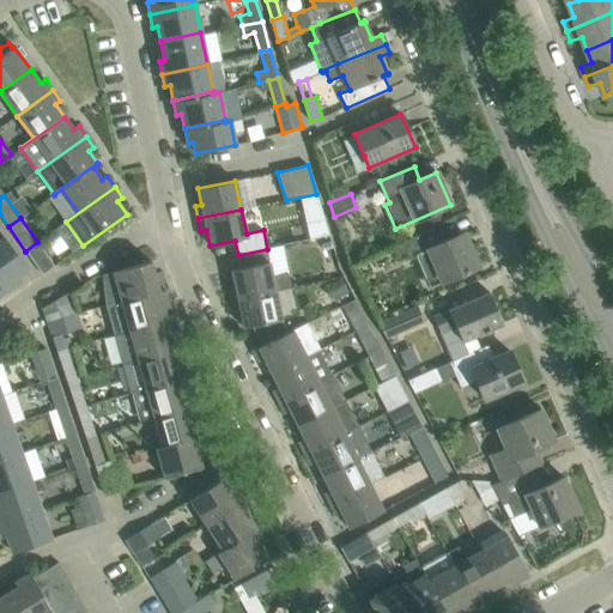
[(307,223),(309,240),(329,235),(323,219),(307,223)]
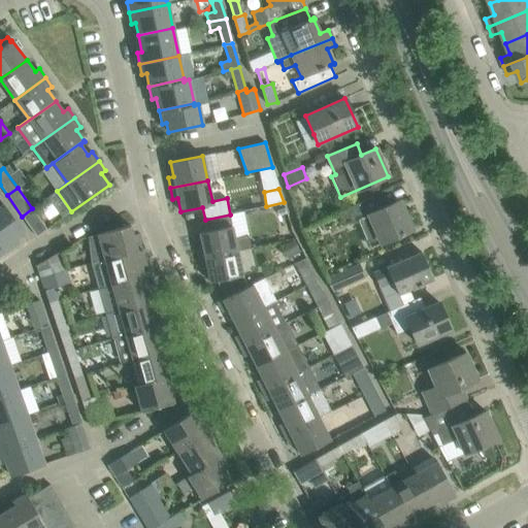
[(382,193),(363,201),(338,212),(344,227),(358,221),(364,233),(370,248),(382,242),(411,230),(399,201),(388,205),(382,193)]
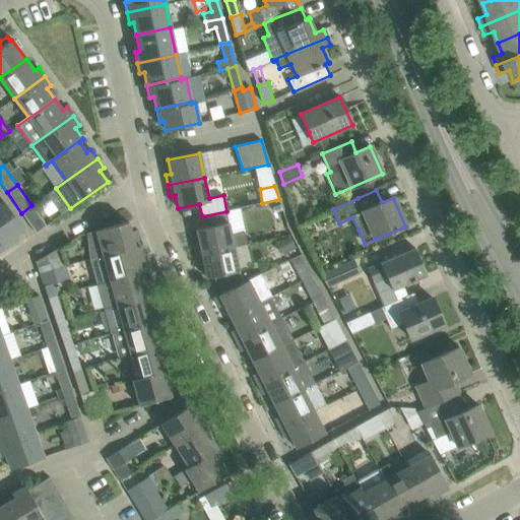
[(3,201),(0,203),(0,241),(4,248),(17,238),(15,234),(22,229),(3,201)]
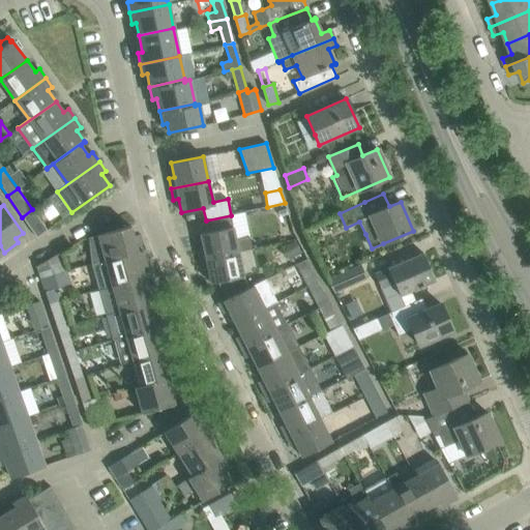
[(32,209),(22,217),(36,237),(47,230),(32,209)]
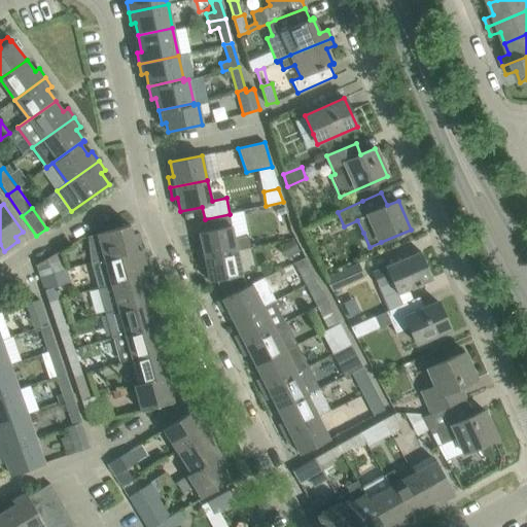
[(197,247),(199,258),(237,250),(249,247),(247,236),(234,238),(230,214),(205,219),(207,231),(199,233),(202,246),(197,247)]
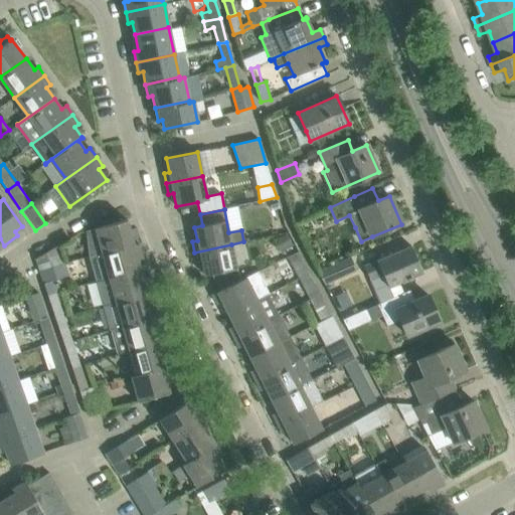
[(127,219),(86,230),(89,258),(138,243),(134,228),(129,229),(127,219)]
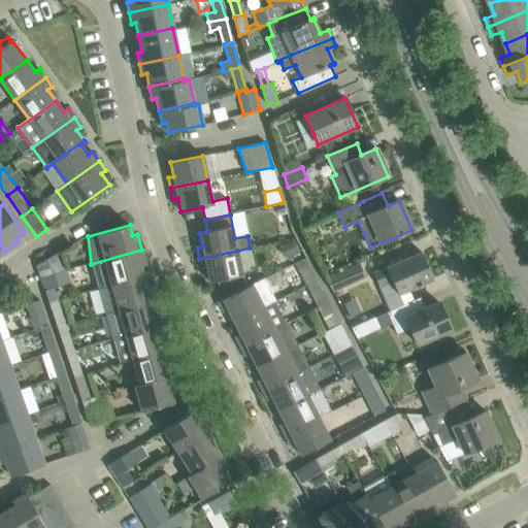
[(299,252),(293,239),(281,245),(287,258),(299,252)]
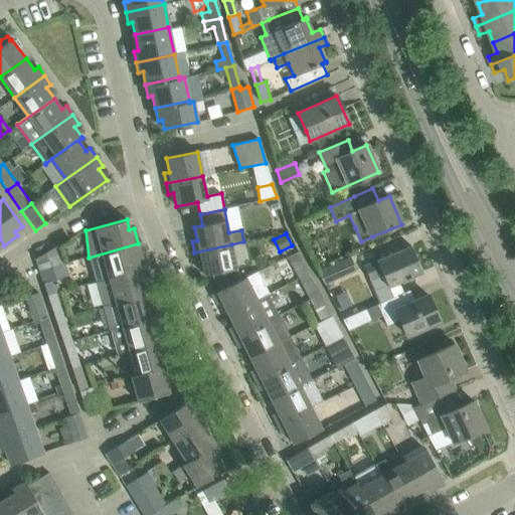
[(138,243),(89,258),(89,259),(96,282),(140,270),(138,259),(142,258),(138,243)]
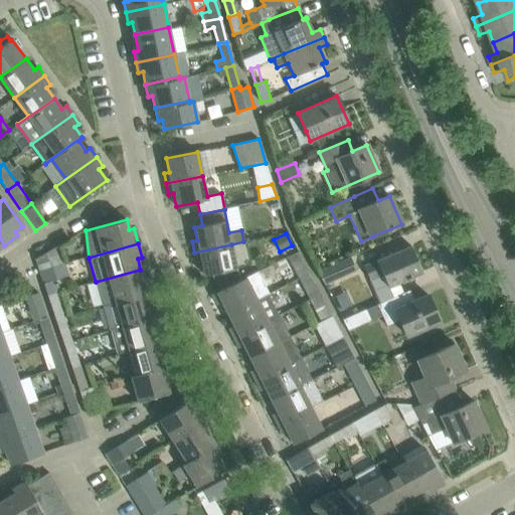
[(231,244),(194,252),(197,263),(202,262),(205,276),(211,274),(219,291),(212,295),(245,279),(245,278),(241,280),(235,270),(231,244)]
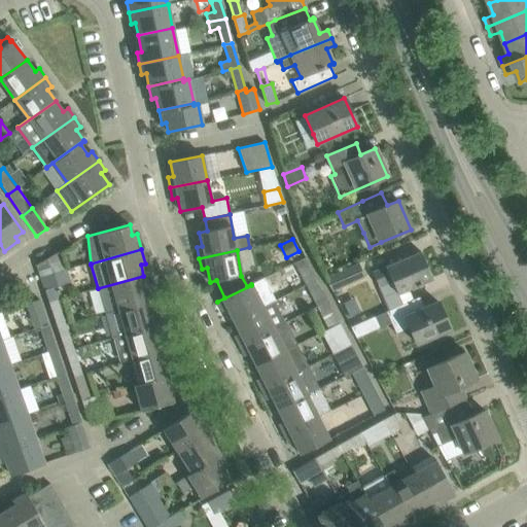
[(420,251),(373,273),(378,286),(389,310),(401,305),(413,300),(408,288),(416,285),(417,286),(421,285),(420,283),(432,278),(420,251)]
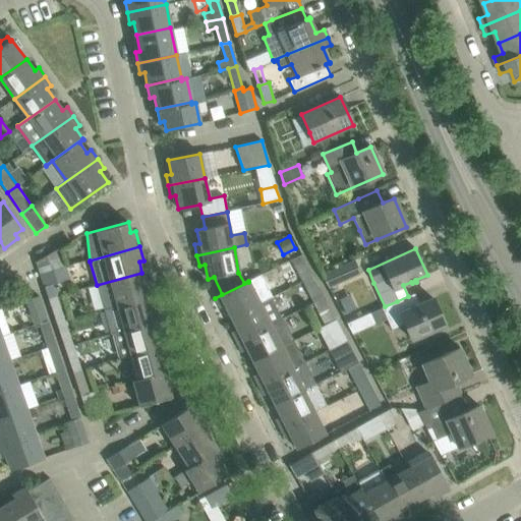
[(60,254),(36,263),(41,276),(65,268),(60,254)]
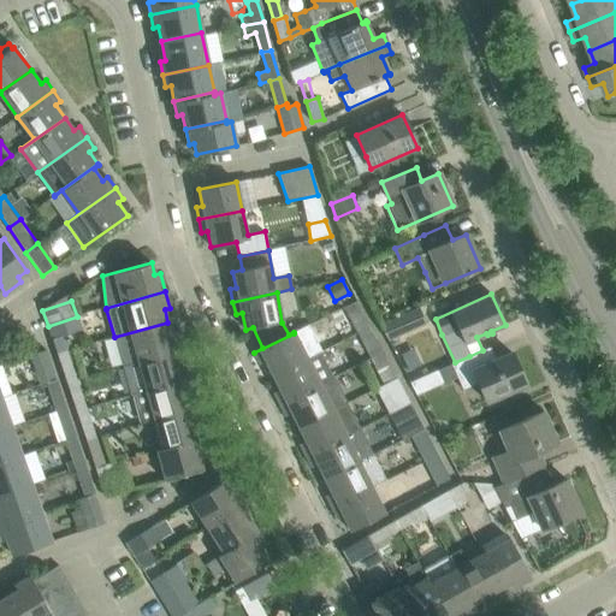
[(388,339),(427,323),(420,308),(381,325),(388,339)]
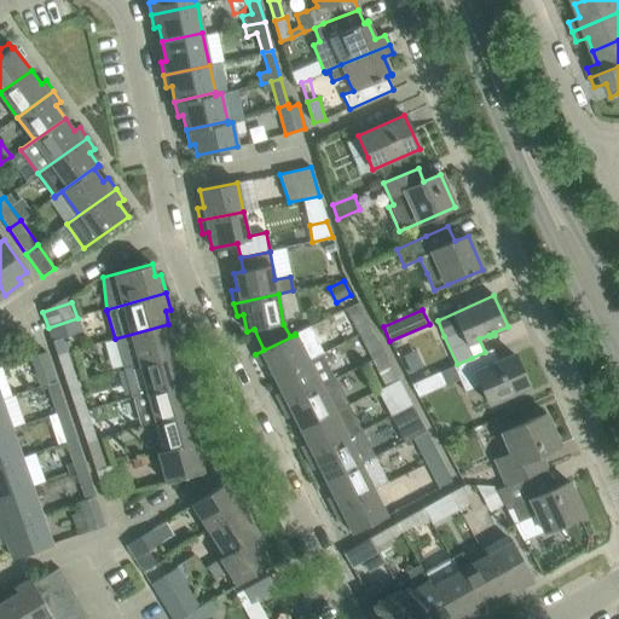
[(365,316),(353,322),(360,335),(372,329),(365,316)]
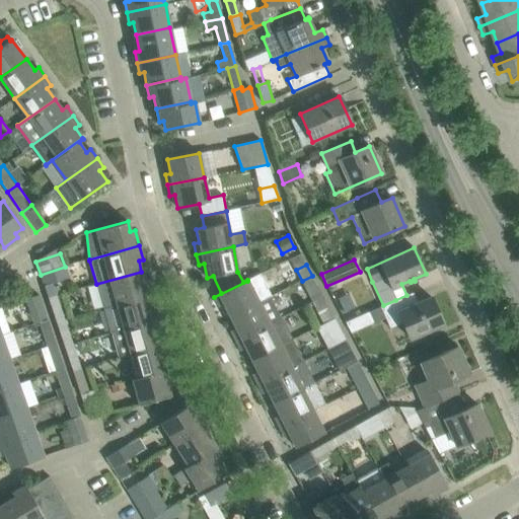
[(65,267),(41,275),(49,298),(57,296),(54,287),(53,283),(69,278),(65,267)]
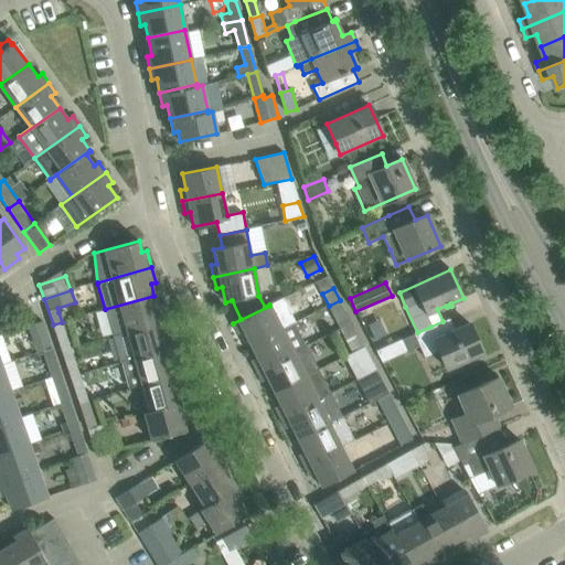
[(153,296),(105,309),(113,336),(114,336),(167,320),(162,305),(157,306),(153,296)]
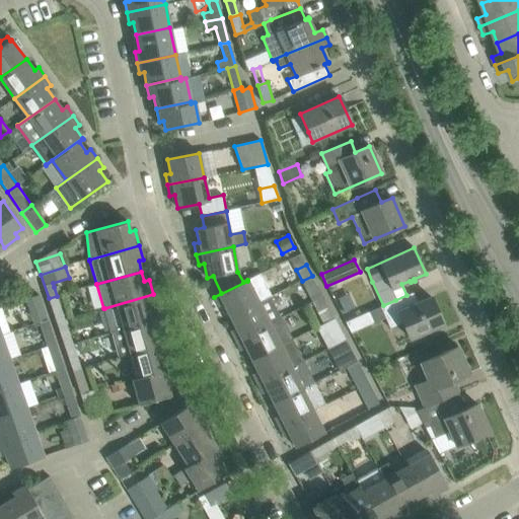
[(247,281),(214,297),(219,306),(224,304),(230,316),(270,297),(272,296),(261,274),(247,281)]
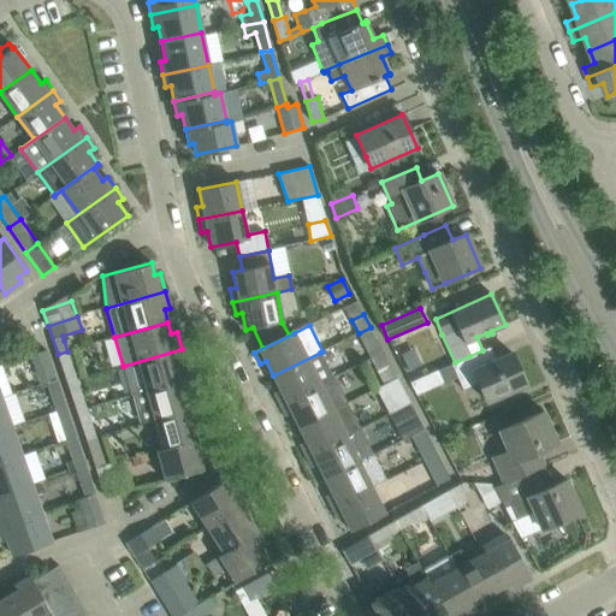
[(378,341),(365,347),(371,359),(384,353),(378,341)]
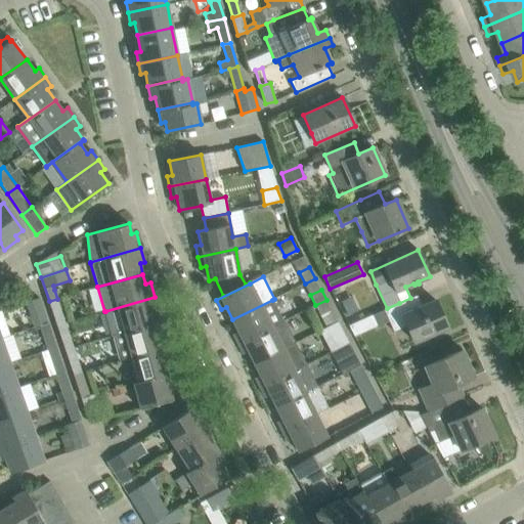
[(155,297),(105,311),(113,336),(157,323),(154,313),(159,312),(155,297)]
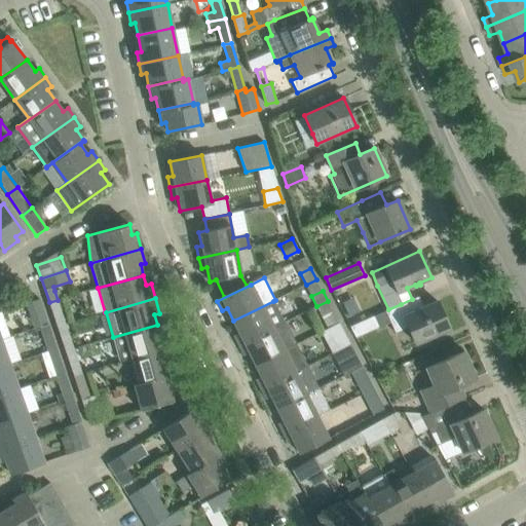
[(39,299),(26,304),(34,329),(47,325),(39,299)]
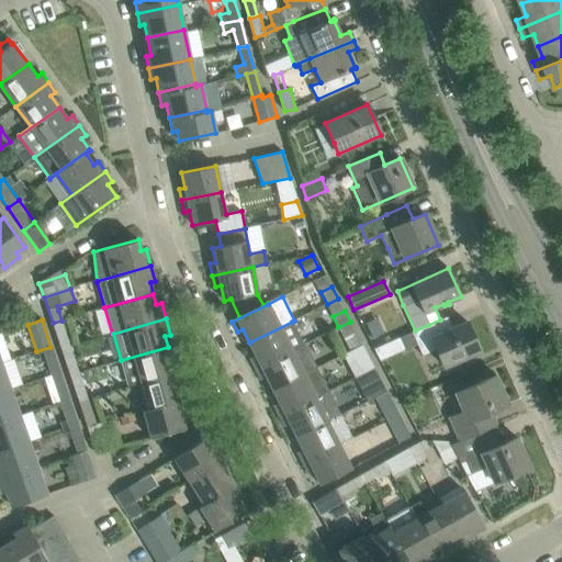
[(428,325),(398,338),(403,346),(404,349),(417,344),(423,356),(437,350),(444,367),(480,350),(468,322),(445,332),(440,319),(428,325)]
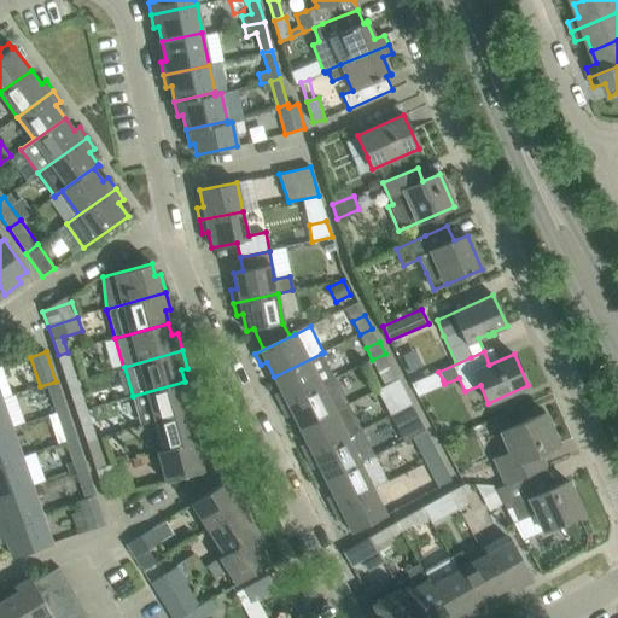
[(68,353),(58,355),(68,385),(76,382),(68,353)]
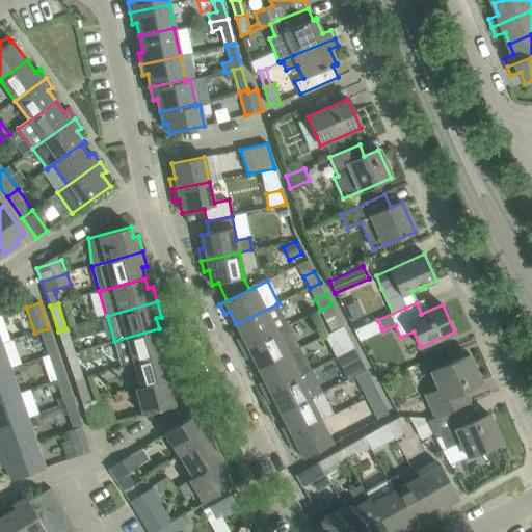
[(276,331),(287,325),(276,304),(236,324),(242,337),(237,339),(242,349),(276,331)]
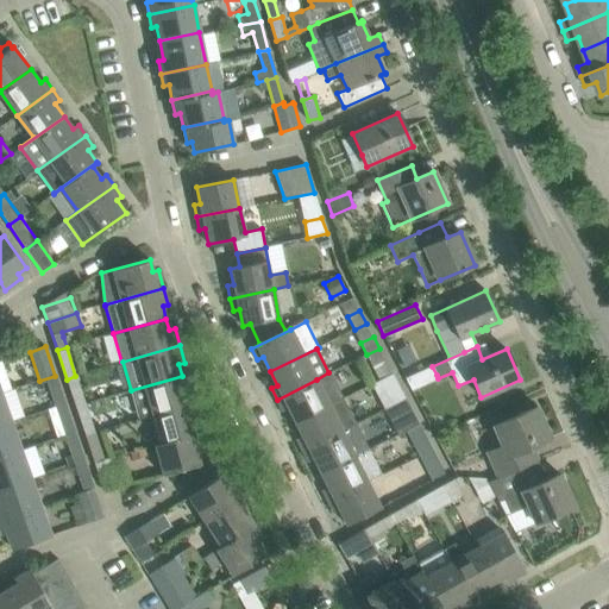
[(380,349),(366,355),(380,381),(393,374),(385,360),(380,349)]
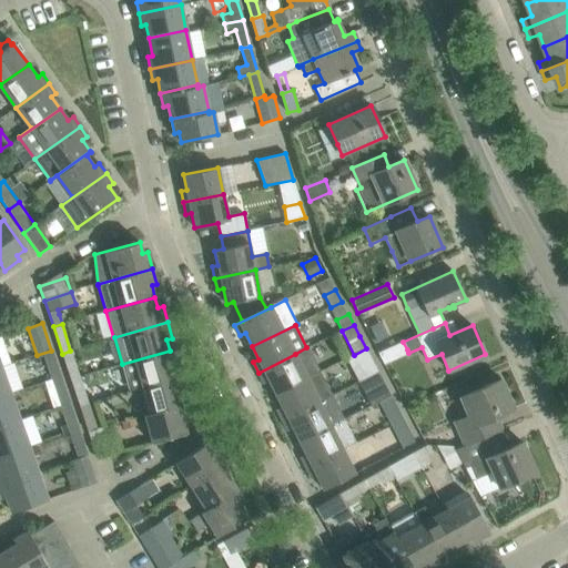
[(307,378),(320,373),(306,347),(295,354),(259,373),(263,383),(269,381),(275,395),(307,378)]
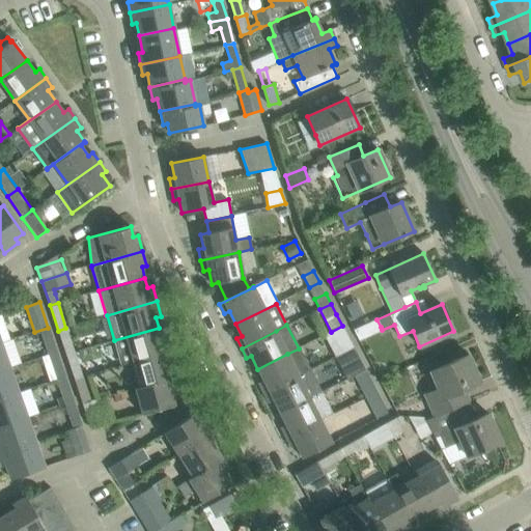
[(364,325),(353,330),(357,338),(358,339),(368,335),(364,325)]
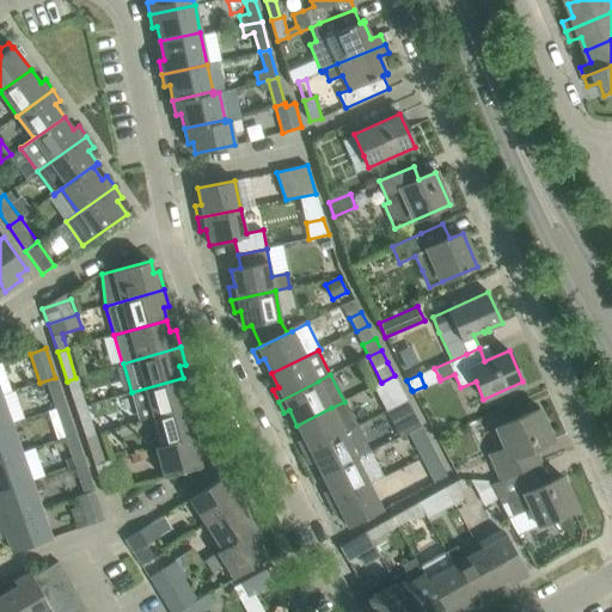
[(395,375),(381,383),(389,395),(395,408),(408,401),(402,387),(395,375)]
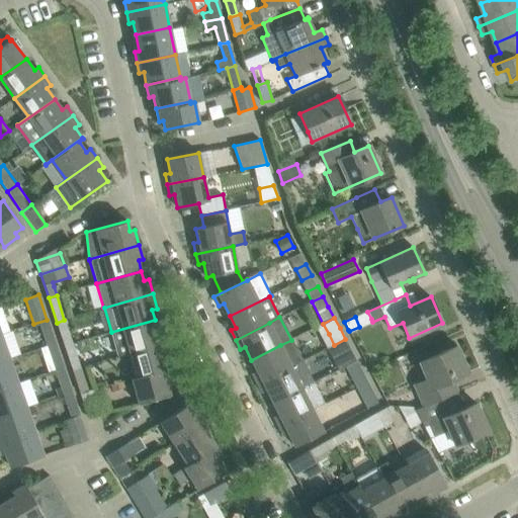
[(47,320),(33,324),(34,325),(39,323),(48,346),(55,344),(47,320)]
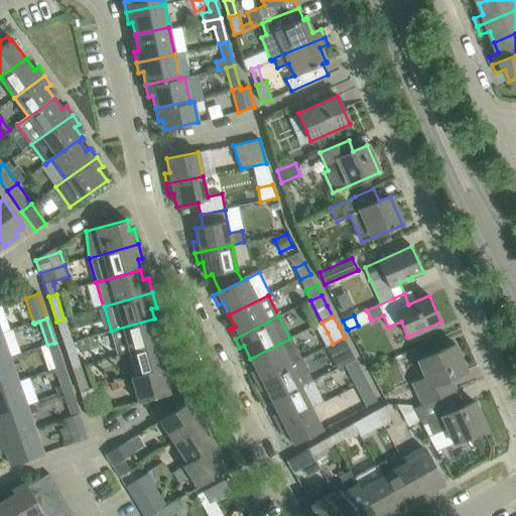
[(73,343),(63,318),(56,321),(65,345),(73,343)]
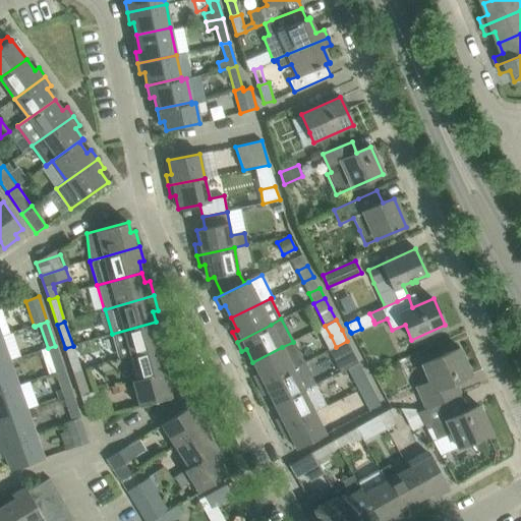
[(156,322),(112,334),(118,358),(129,355),(167,345),(163,330),(158,331),(156,322)]
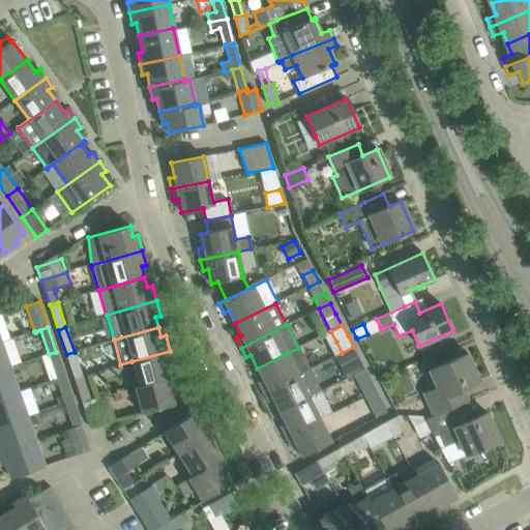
[(1,343),(0,342),(0,370),(9,367),(1,343)]
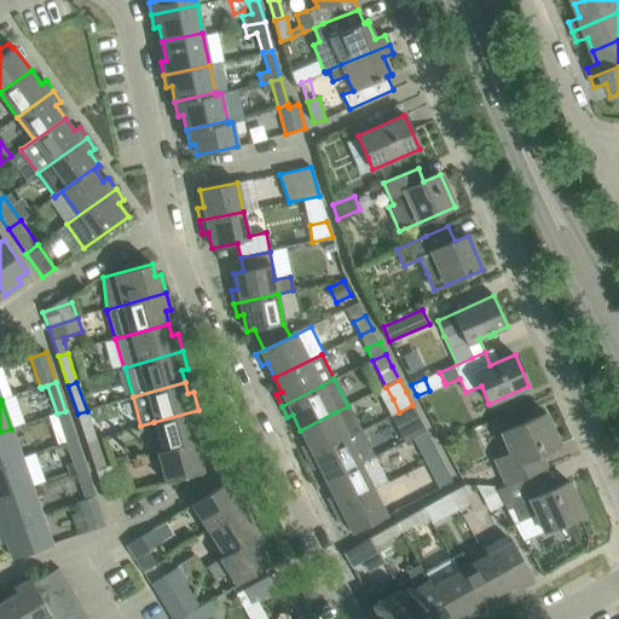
[(399,412),(406,426),(420,418),(412,405),(399,412)]
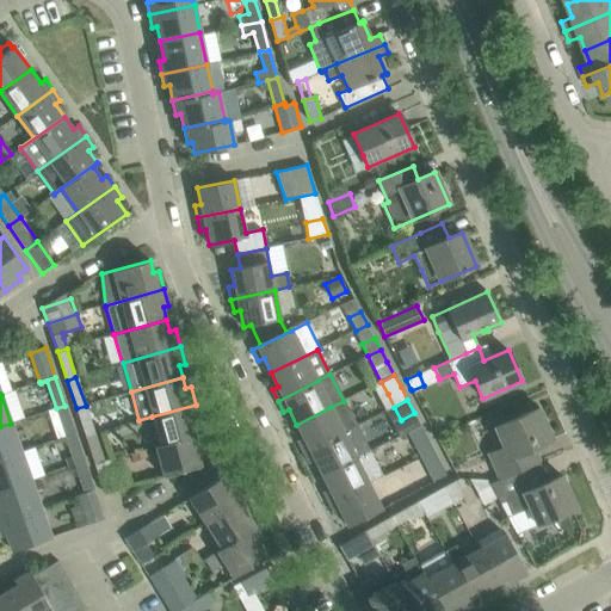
[(303,452),(357,426),(344,401),(331,407),(296,425),(303,438),(297,440),(303,452)]
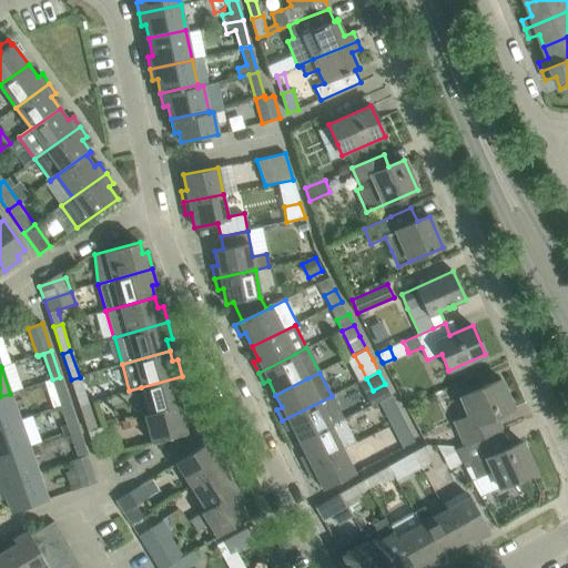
[(182,376),(141,387),(149,414),(145,415),(145,416),(184,405),(181,394),(186,392),(182,376)]
